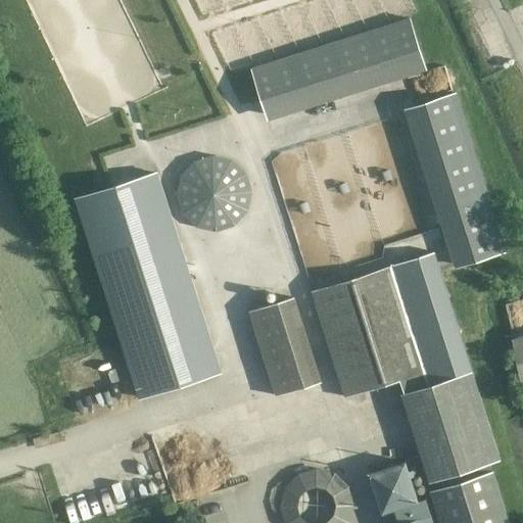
[(410,18),(252,68),(268,115),(425,65),(410,18)]
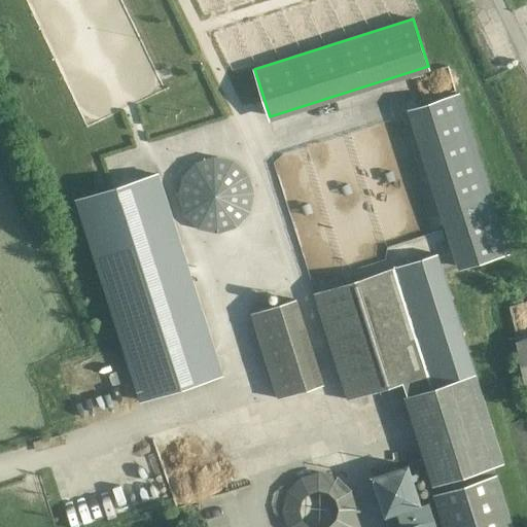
[(460,94),(413,109),(463,268),(511,252),(498,214),(460,94)]
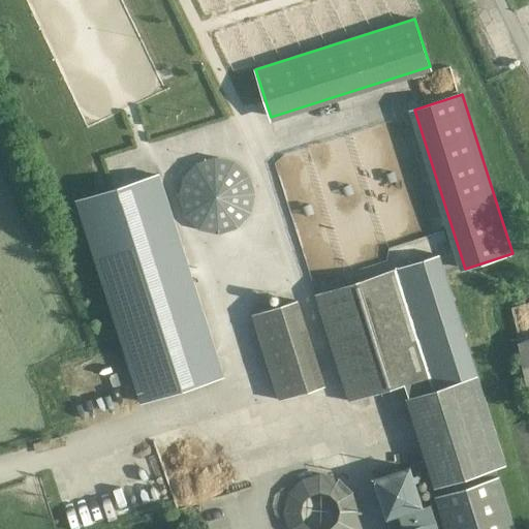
[(434,234),(446,229),(434,188),(422,191),(434,234)]
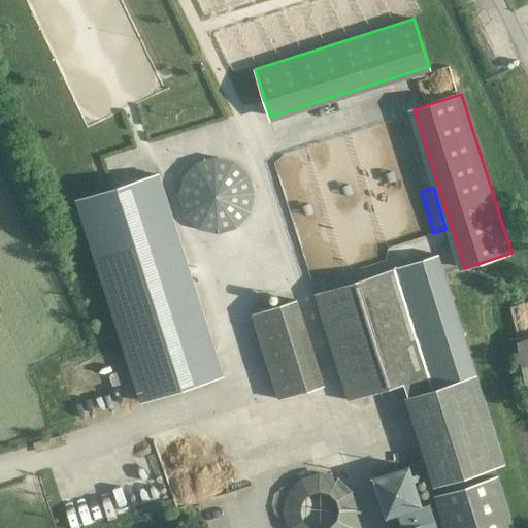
[(153,413),(237,389),(169,191),(84,217),(153,413)]
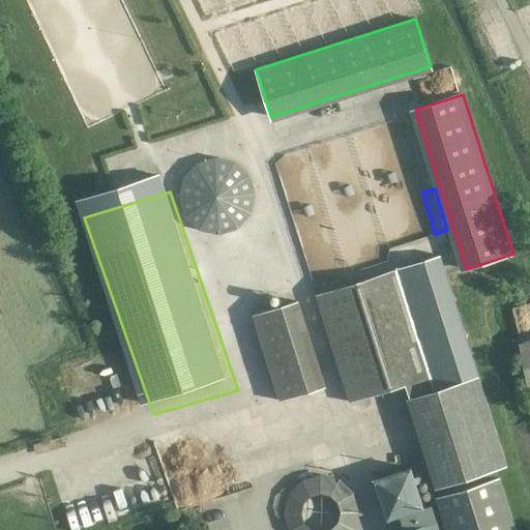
[(398,270),(433,379),(406,386),(409,398),(477,376),(438,257),(398,270)]
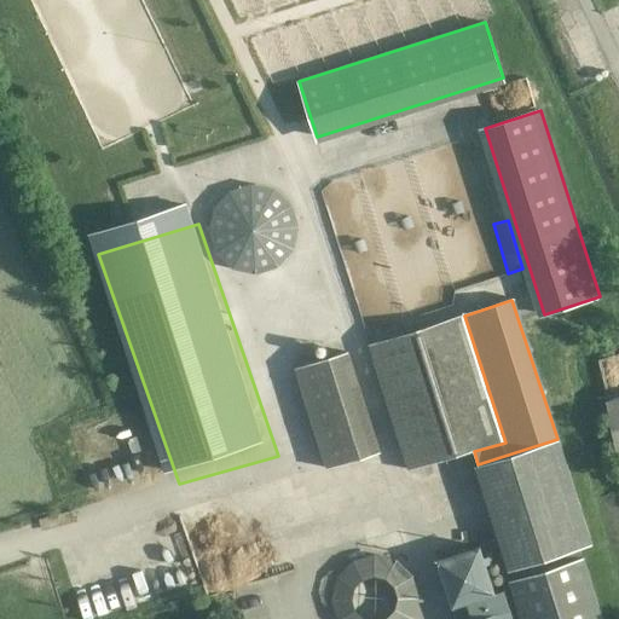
[(464,316),(369,346),(409,470),(474,451),(505,443),(464,316)]
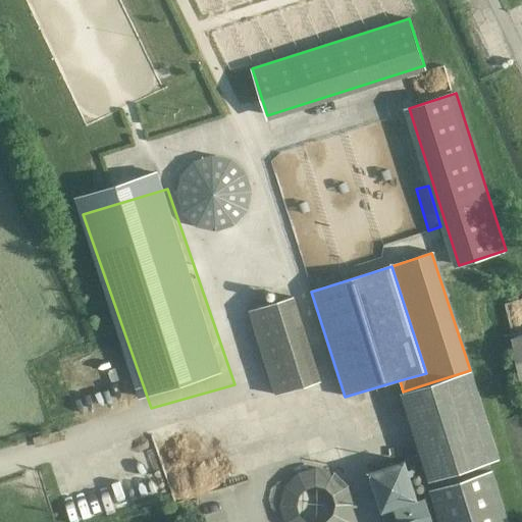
[(292,298),(248,311),(275,397),(318,382),(292,298)]
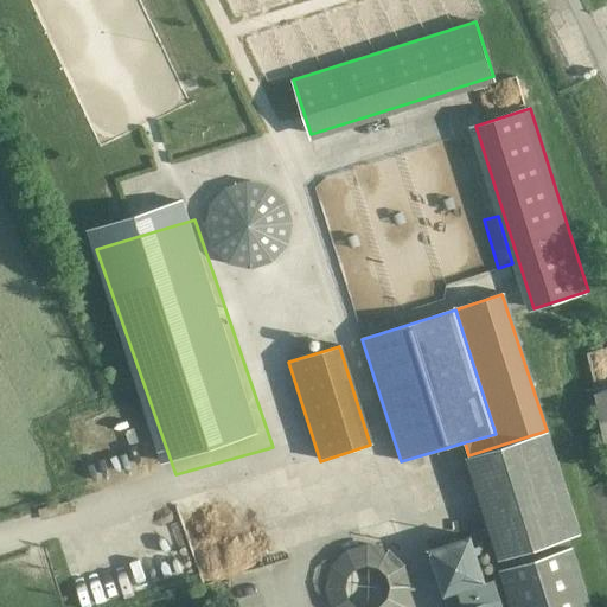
[(606,346),(589,351),(596,379),(606,376),(606,346)]
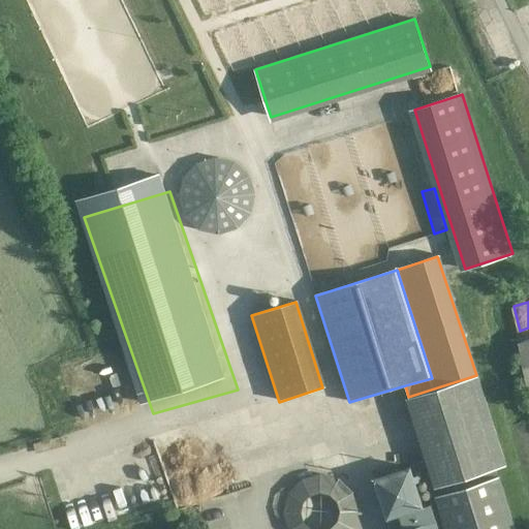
[(528,390),(528,389),(528,340),(520,343),(528,390)]
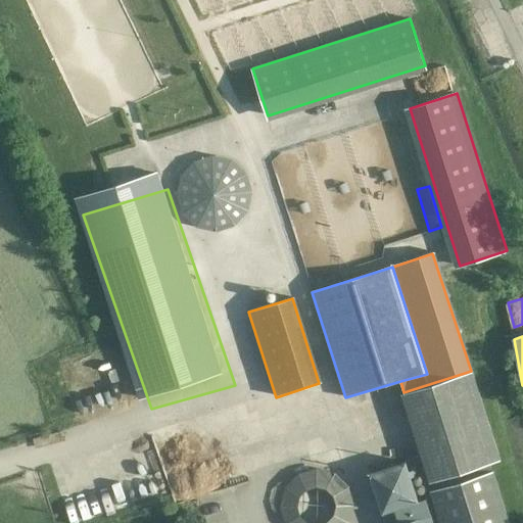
[(500,460),(471,371),(403,392),(432,481),(500,460)]
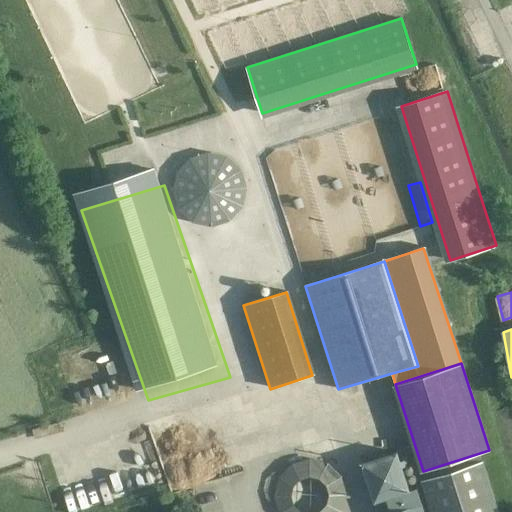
[(397,452),(361,464),(373,499),(408,488),(397,452)]
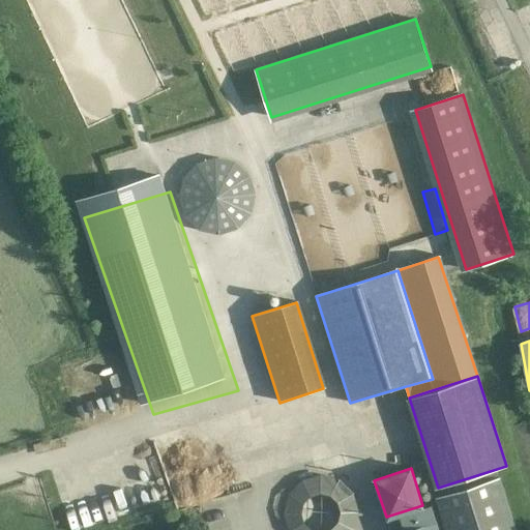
[(285,529),(353,529),(364,489),(300,471),(285,529)]
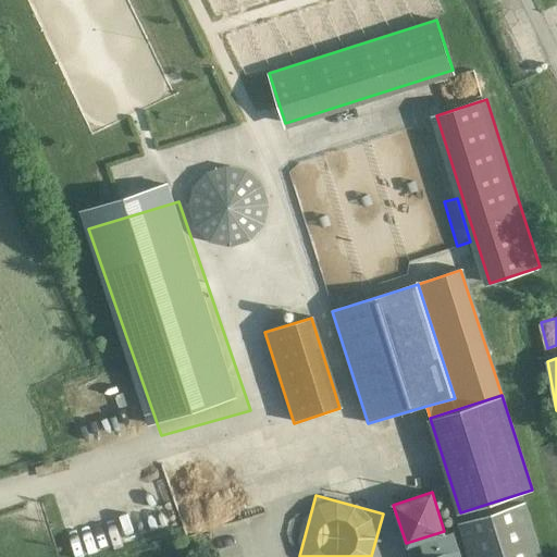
[(458,522),(468,556),(541,556),(524,500),(458,522)]
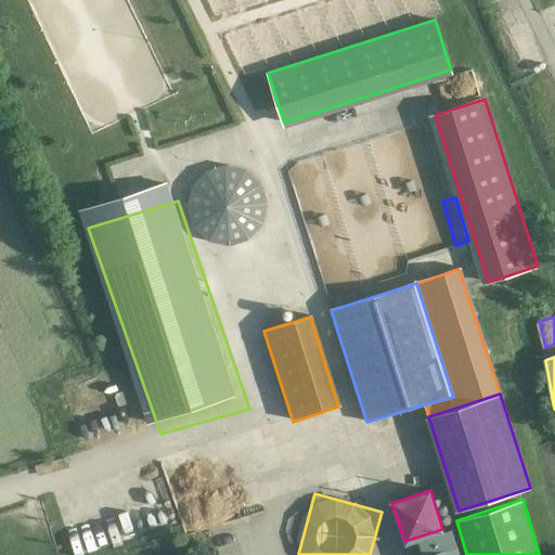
[(442,529),(404,541),(408,554),(459,554),(454,542),(448,544),(442,529)]
